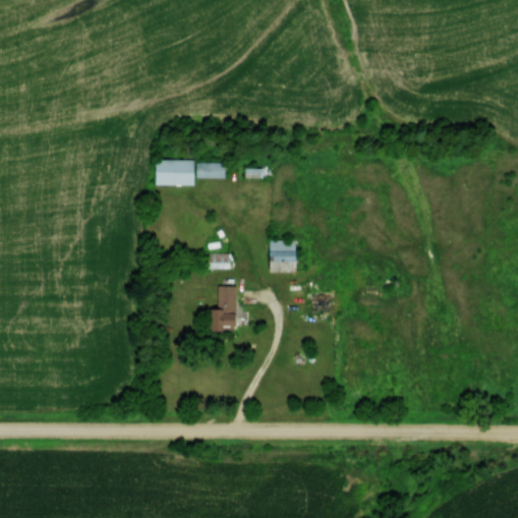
[(194,186),(194,160),(155,160),(155,186),(194,186)]
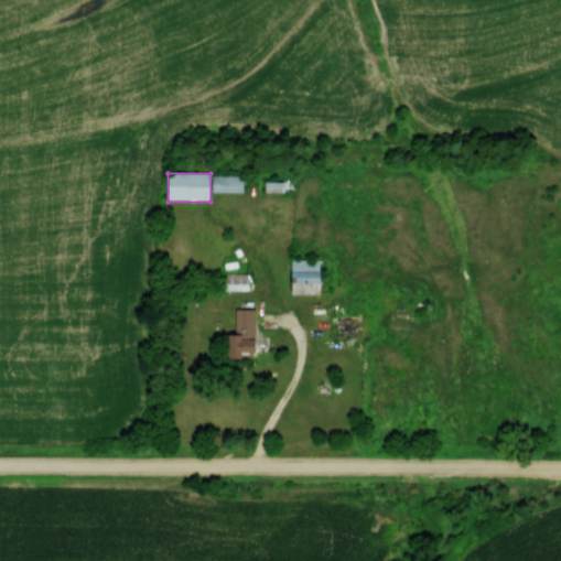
[(214,194),(244,194),(244,177),(214,177),(214,194)]
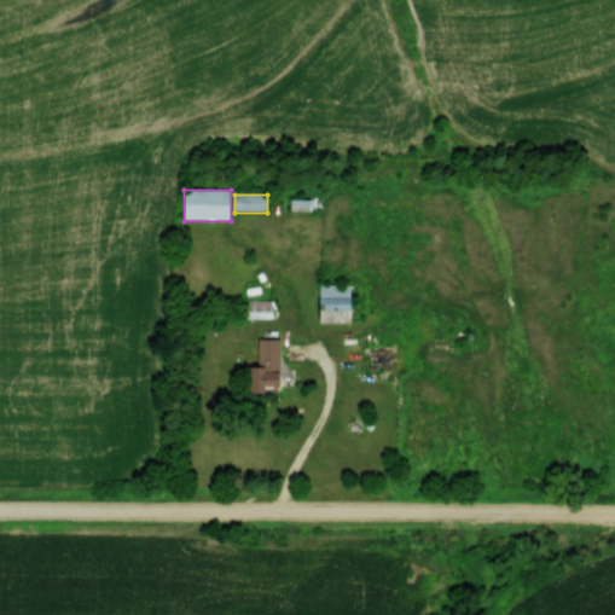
[(350,286),(320,286),(320,323),(350,323),(350,286)]
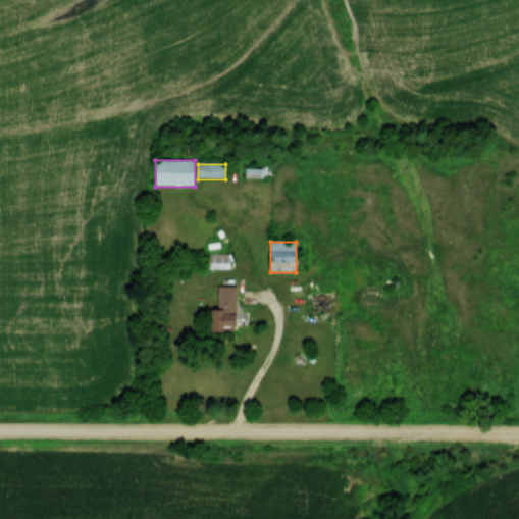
[(231,255),(209,255),(209,270),(231,270),(231,255)]
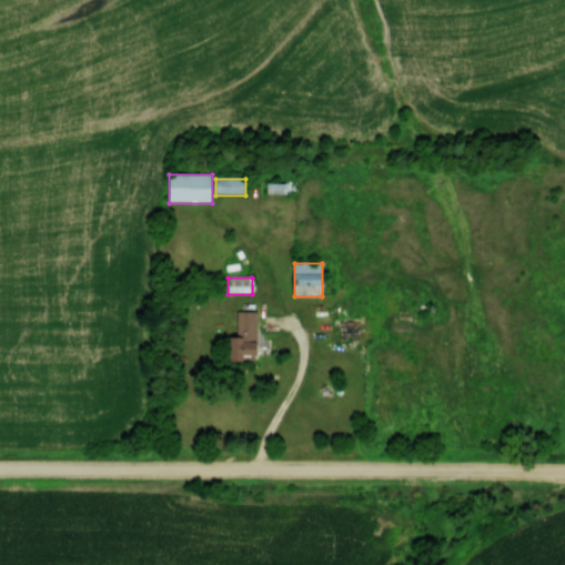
[(258,313),(239,313),(239,338),(230,338),(230,362),(258,362),(258,313)]
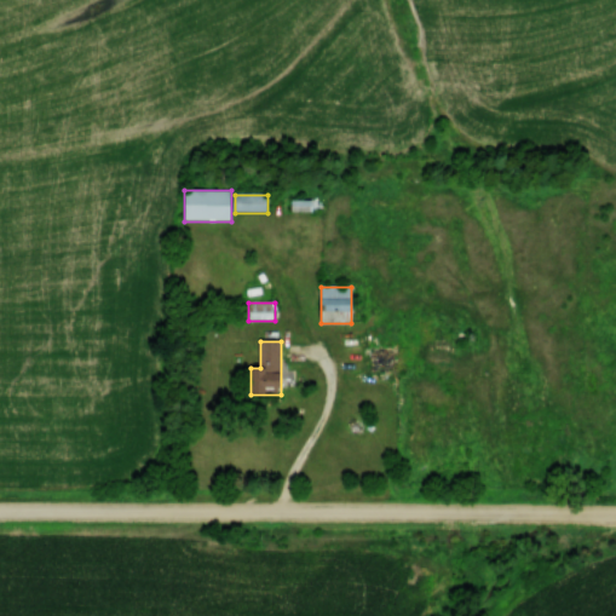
[(395,373),(395,347),(369,347),(369,373),(395,373)]
